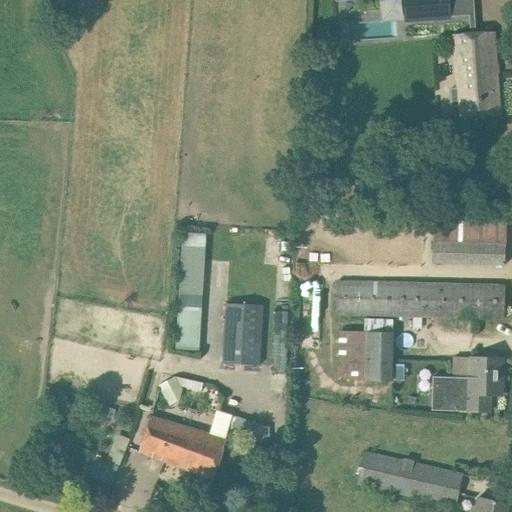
[(363,0),(335,0),(337,40),(403,38),(402,0),(364,2),(363,0)]
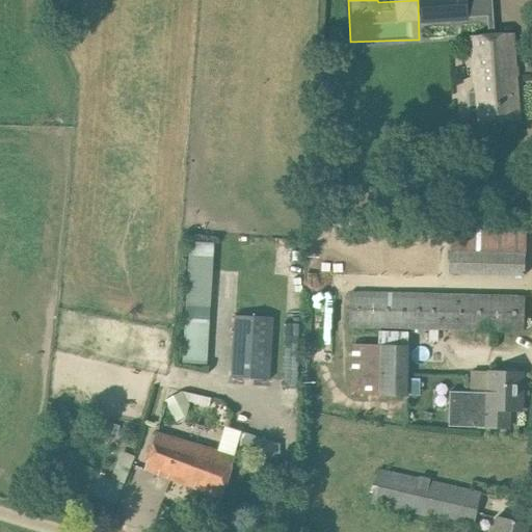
[(487,17),(488,37),(495,37),(491,0),(420,0),(422,21),(487,17)]
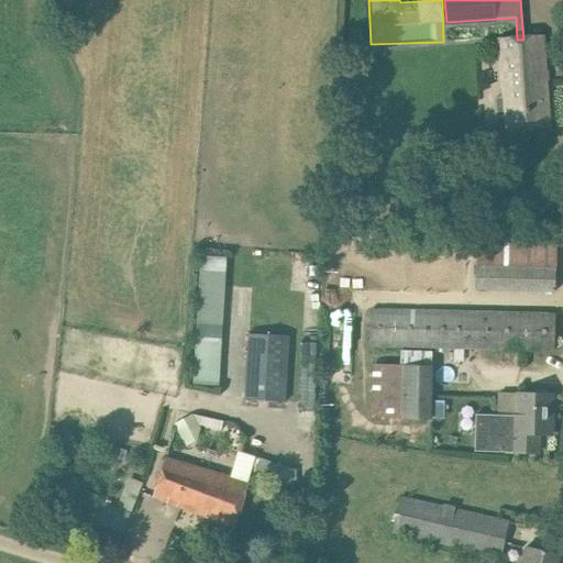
[(541,39),(523,40),(517,40),(501,41),(505,97),(494,98),(496,130),(547,127),(541,39)]
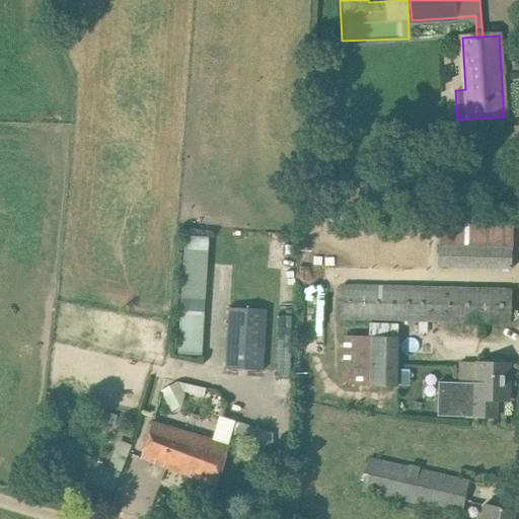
[(440,217),(439,244),(438,269),(512,271),(513,247),(514,219),(440,217)]
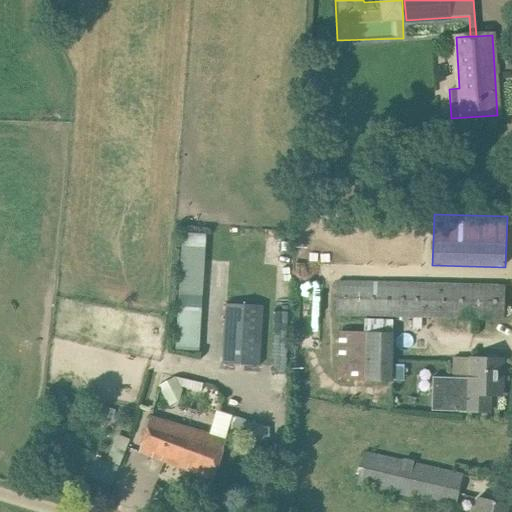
[(181,249),(174,353),(198,354),(204,250),(181,249)]
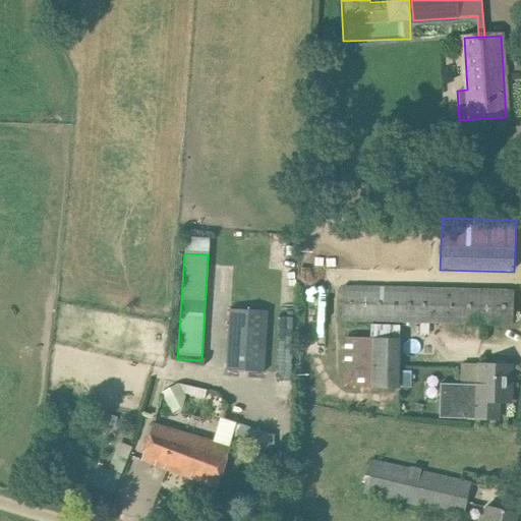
[(343,285),(341,321),(513,326),(515,289),(343,285)]
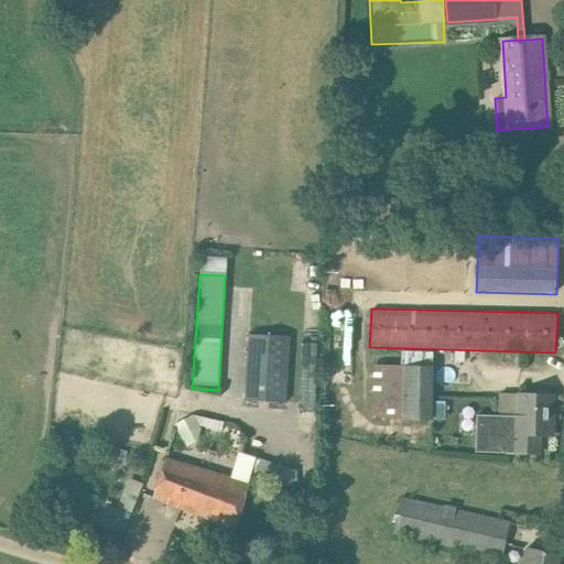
[(349,361),(350,334),(335,333),(334,360),(349,361)]
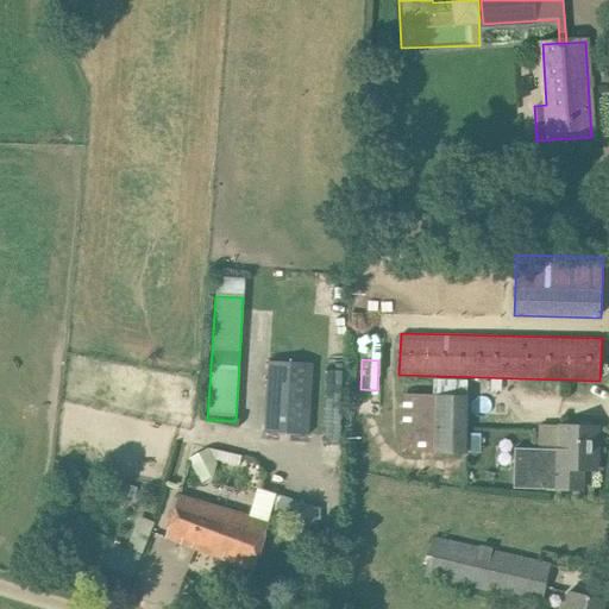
[(308,435),(313,364),(268,362),(263,433),(308,435)]
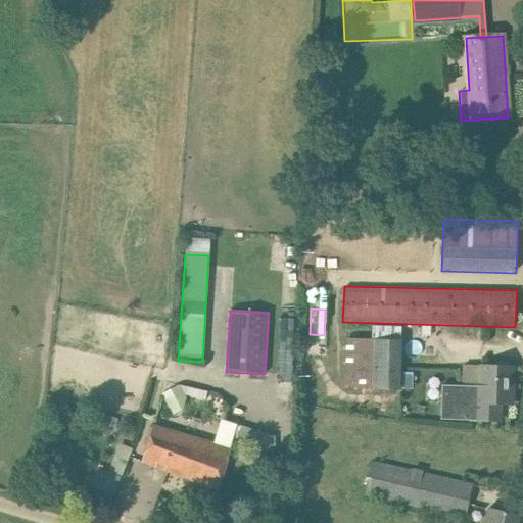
[(345,338),(344,388),(399,389),(400,340),(345,338)]
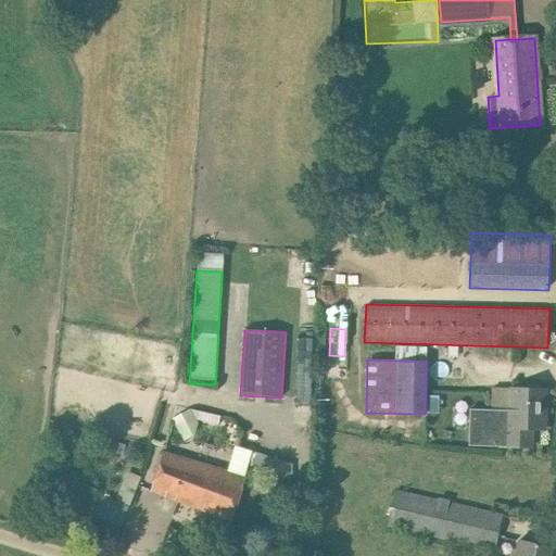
[(546,390),(510,389),(509,409),(500,409),(498,446),(531,447),(532,431),(545,431),(546,390)]
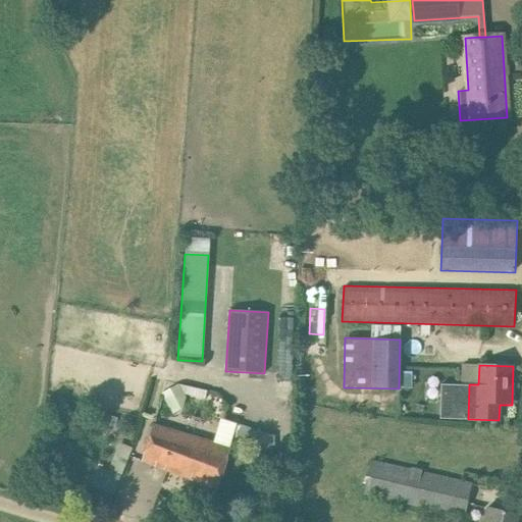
[(178,383),(161,393),(168,406),(186,397),(178,383)]
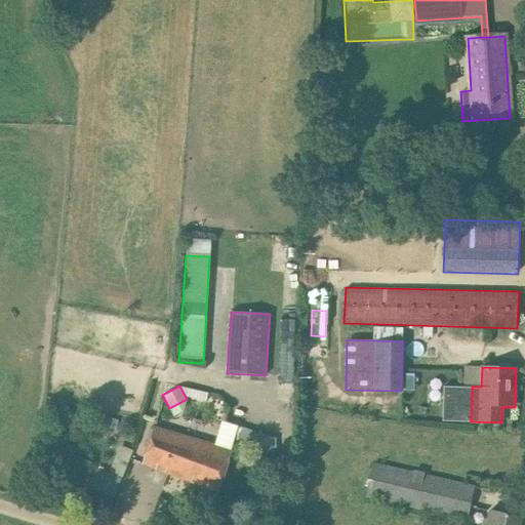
[(206,401),(208,393),(179,387),(186,397),(206,401)]
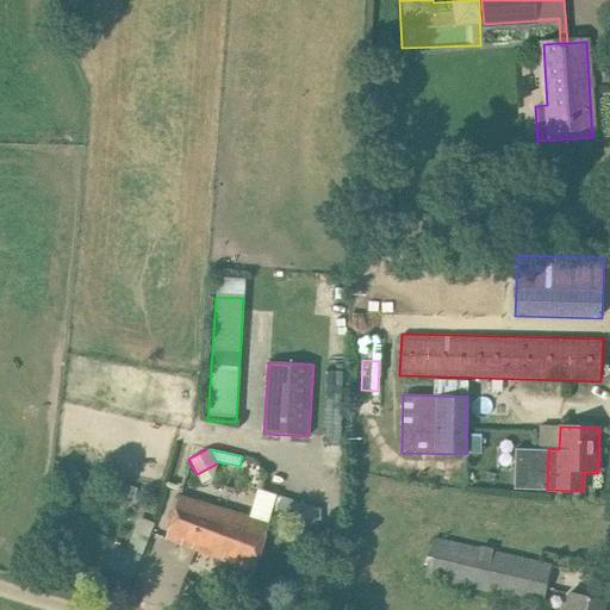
[(254,571),(269,524),(181,497),(167,541),(254,571)]
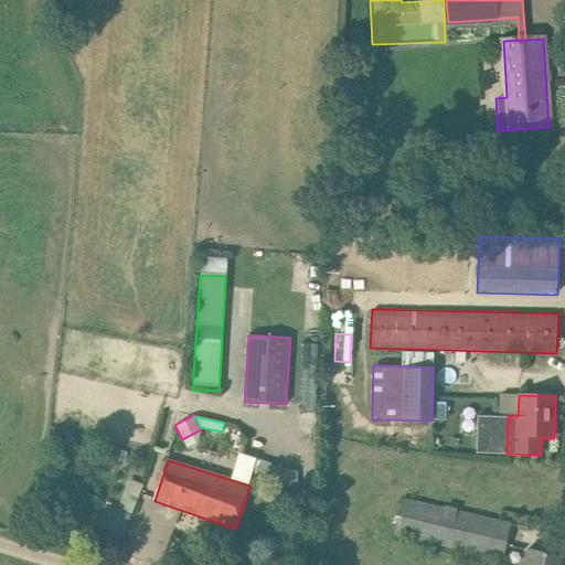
[(110,530),(125,535),(144,484),(129,479),(110,530)]
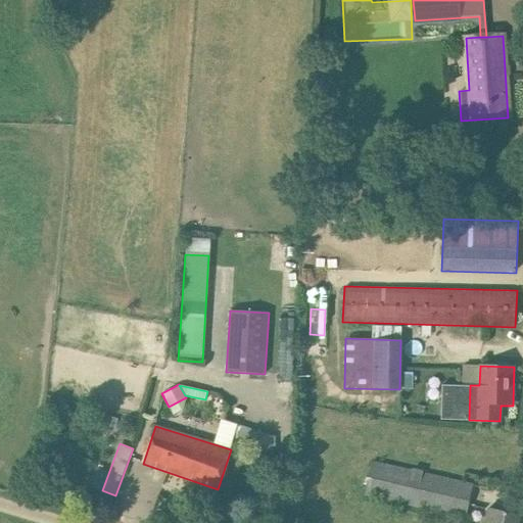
[(374,461),(367,496),(466,519),(474,484),(374,461)]
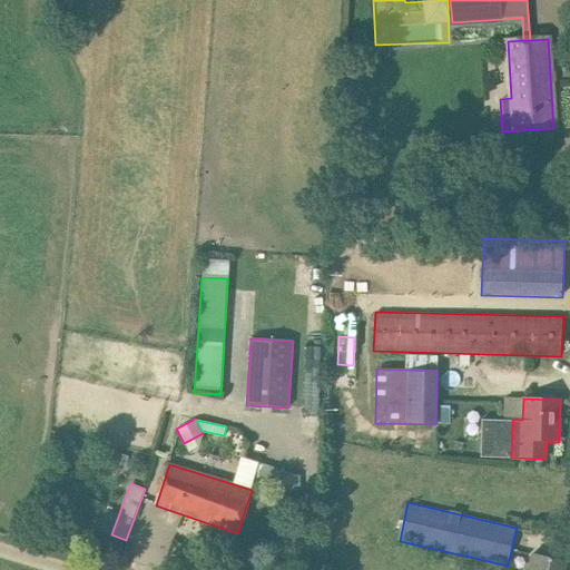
[(564,569),(568,563),(532,554),(528,569),(564,569)]
